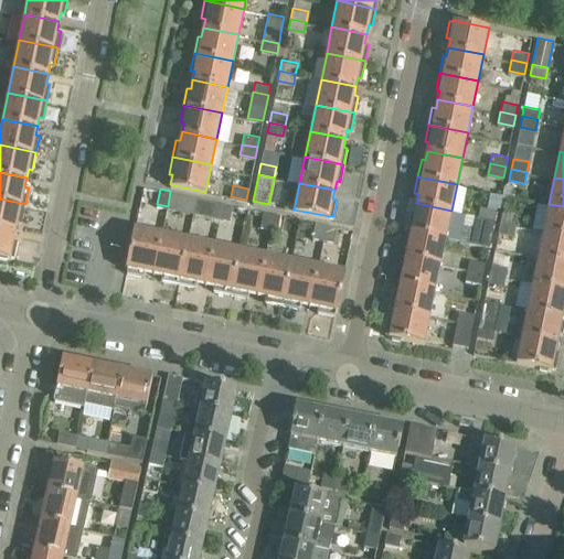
[(181,193),(170,191),(168,206),(178,208),(181,193)]
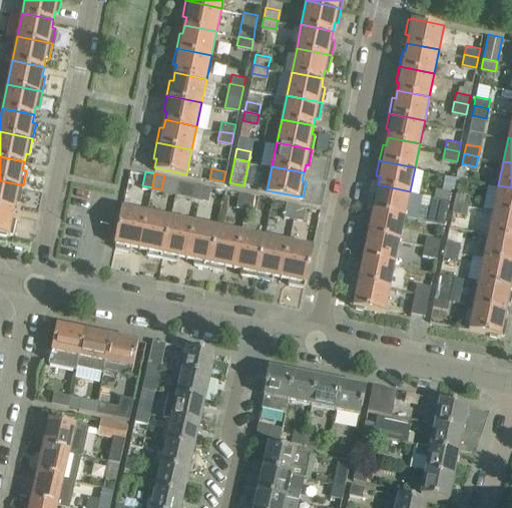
[(0,180),(0,205),(14,208),(16,200),(20,201),(23,185),(0,180)]
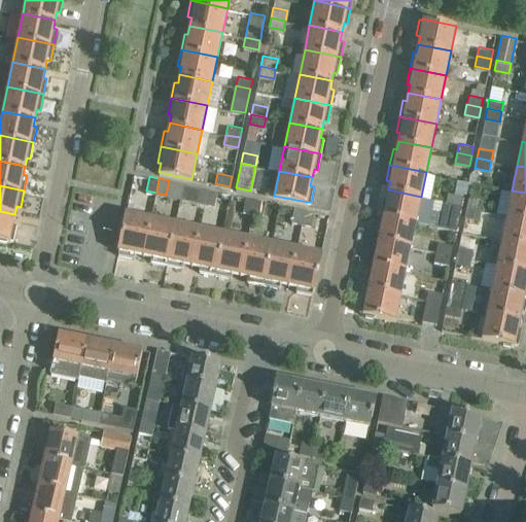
[(195,201),(205,203),(208,188),(198,186),(195,201)]
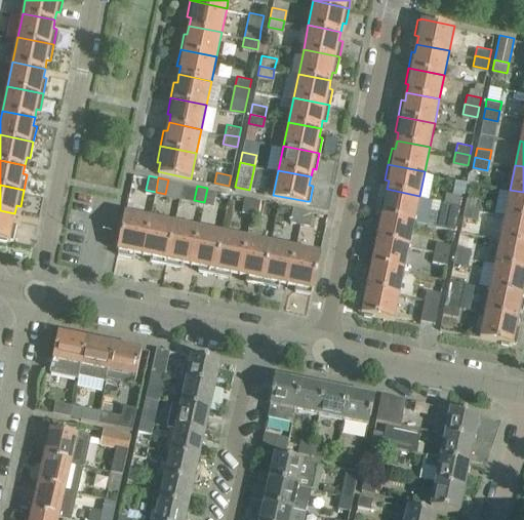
[(216,190),(207,188),(204,202),(213,204),(216,190)]
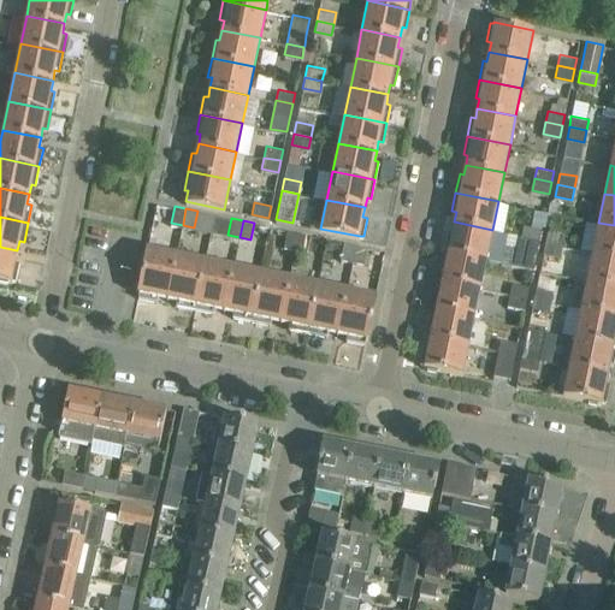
[(448,231),(444,249),(486,259),(501,261),(507,232),(492,230),(454,221),(451,232),(448,231)]
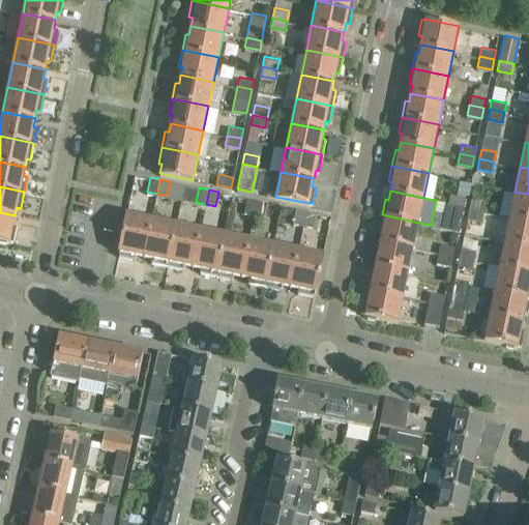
[(528,194),(515,192),(509,215),(528,220),(528,194)]
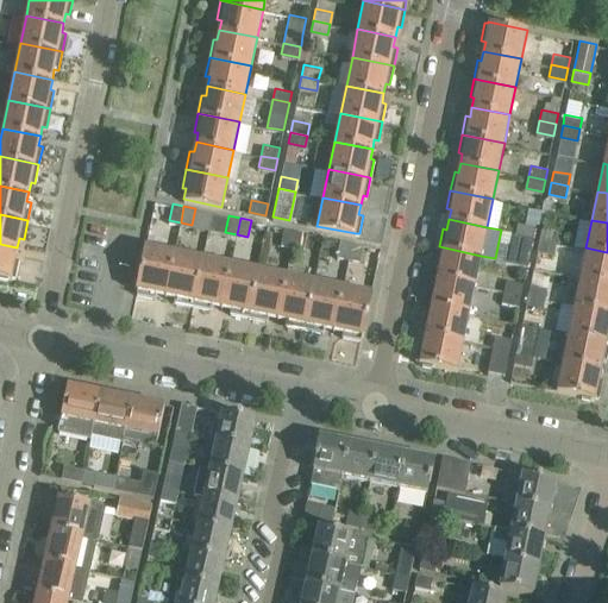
[(533,237),(536,225),(519,221),(516,233),(533,237)]
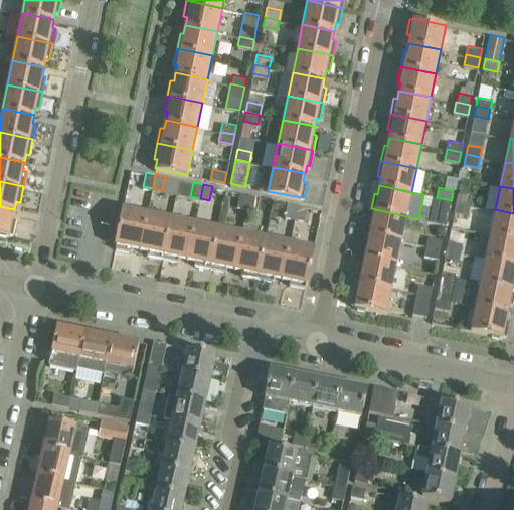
[(237,205),(247,207),(250,193),(240,191),(237,205)]
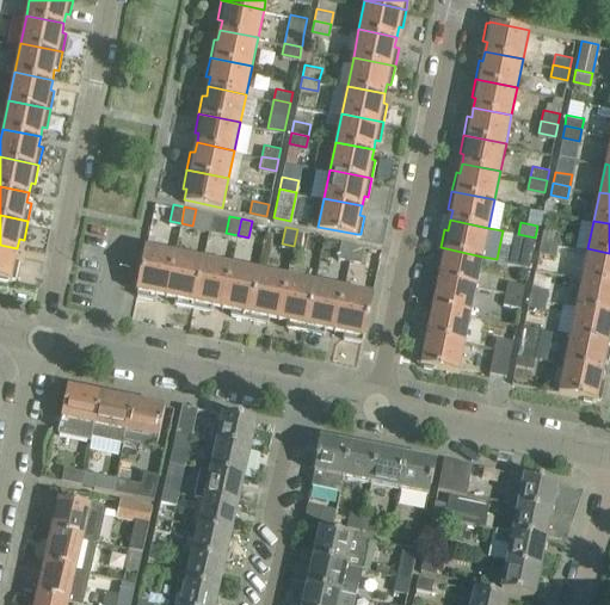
[(543,228),(541,239),(558,242),(560,230),(543,228)]
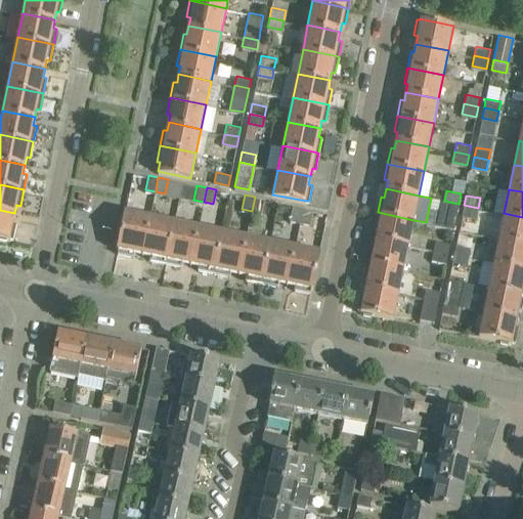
[(264,199),(255,197),(252,211),(261,213),(264,199)]
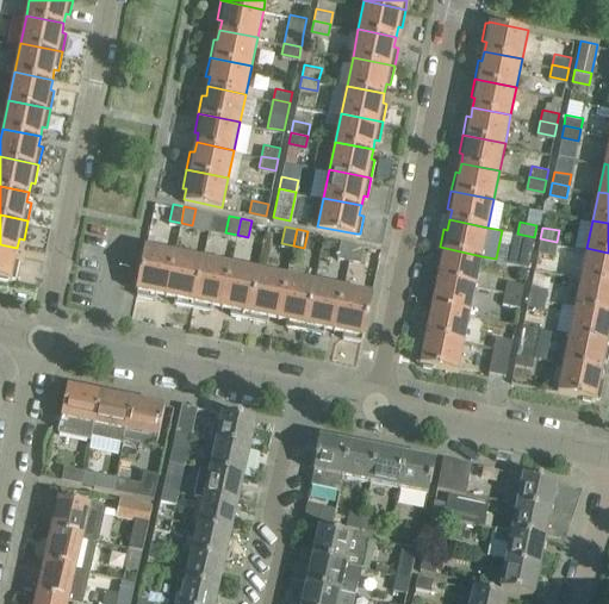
[(507,261),(528,266),(534,237),(517,234),(511,232),(507,261)]
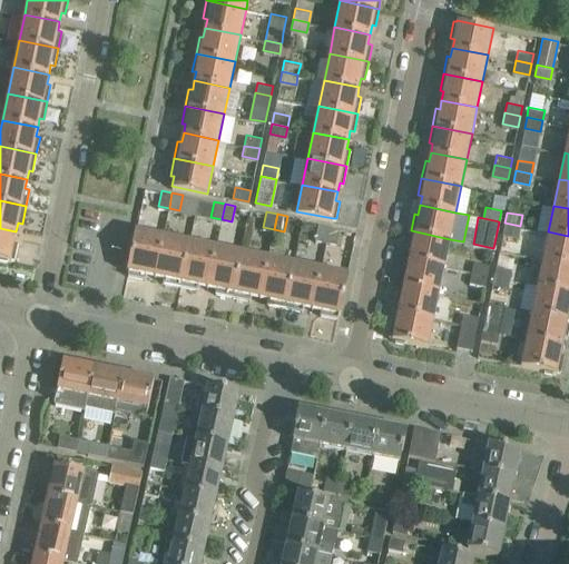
[(330,225),(319,223),(315,238),(326,240),(330,225)]
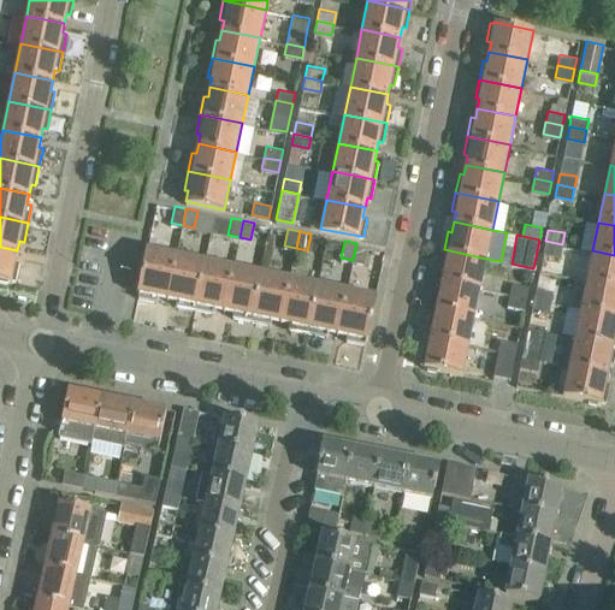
[(560,256),(562,244),(545,241),(543,253),(560,256)]
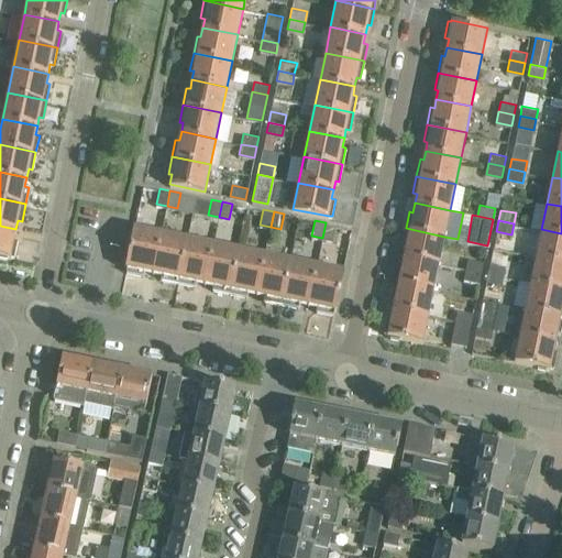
[(335,225),(326,222),(322,238),(332,240),(335,225)]
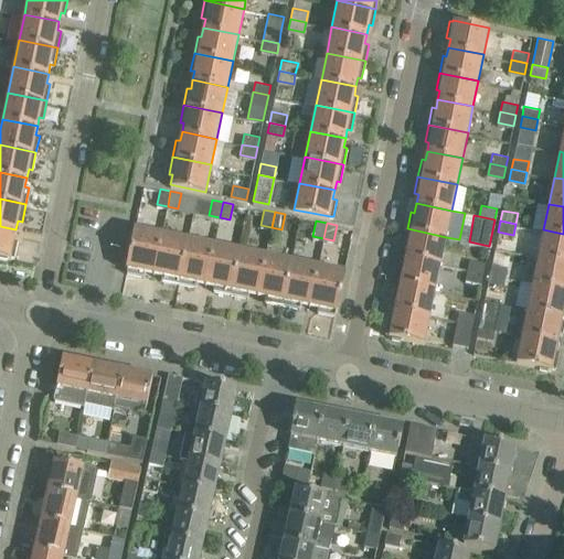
[(0,226),(0,254),(11,256),(14,256),(18,239),(14,238),(16,229),(0,226)]
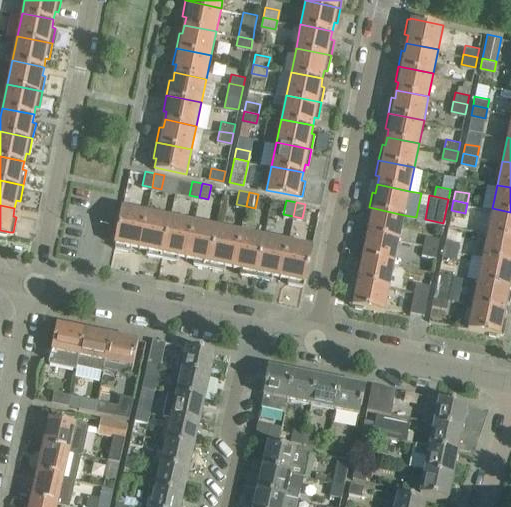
[(131,245),(139,247),(147,210),(123,205),(115,243),(116,243),(115,246),(131,249),(131,245)]
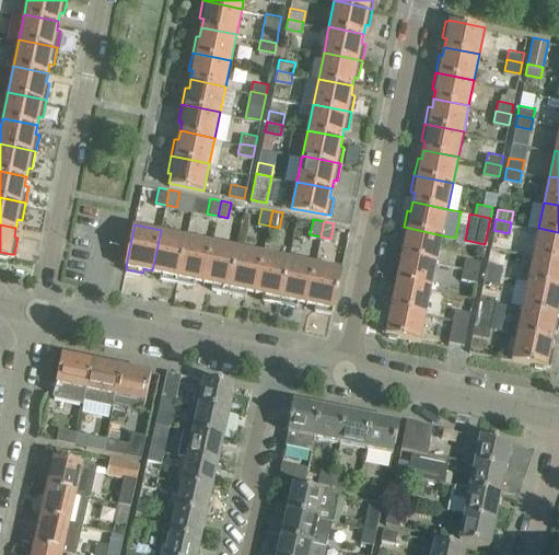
[(402,254),(437,261),(442,235),(404,227),(399,244),(404,245),(402,254)]
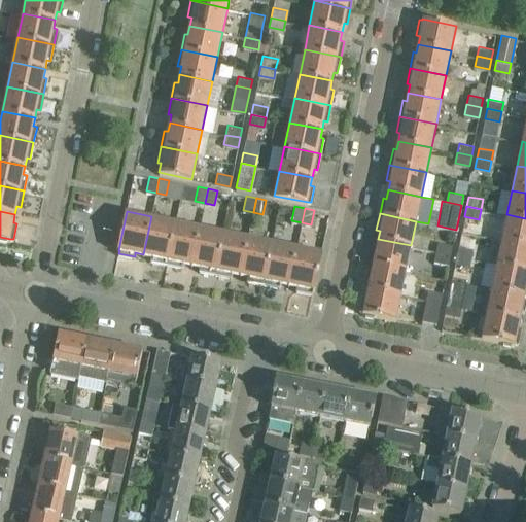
[(525,218),(506,214),(501,239),(525,243),(525,218)]
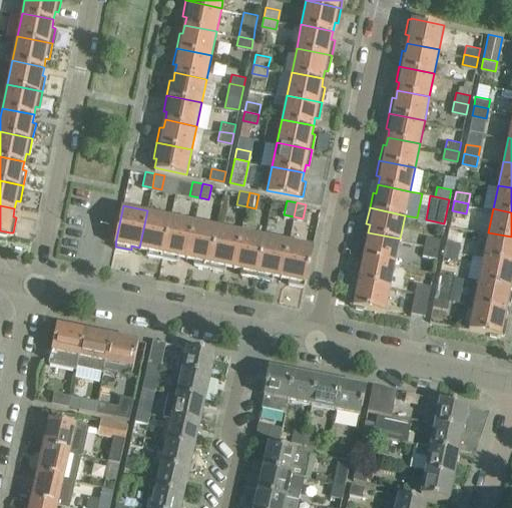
[(171,214),(147,210),(139,247),(147,248),(147,252),(162,257),(171,214)]
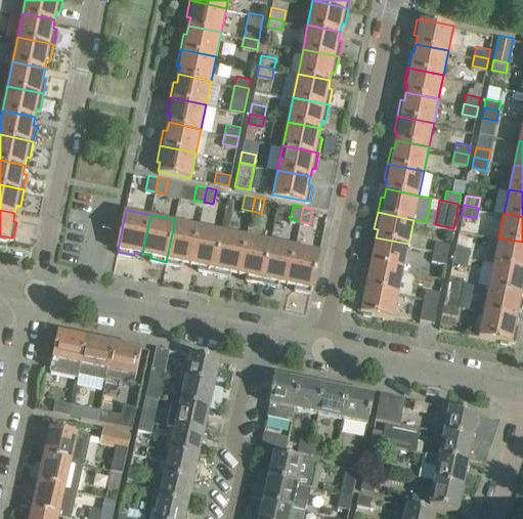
[(182,261),(190,262),(199,224),(175,219),(166,262),(182,265),(182,261)]
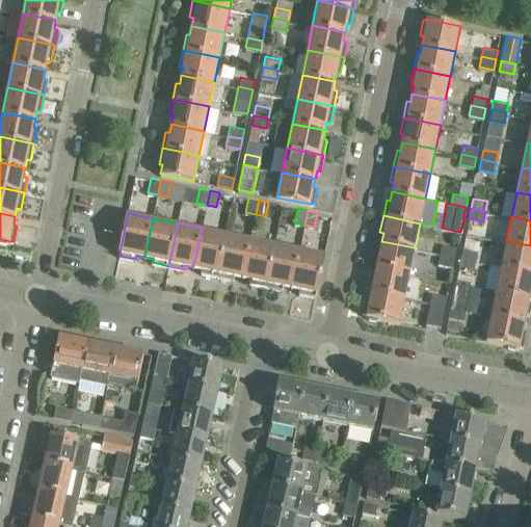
[(202,272),(217,275),(227,233),(202,228),(193,266),(202,268),(202,272)]
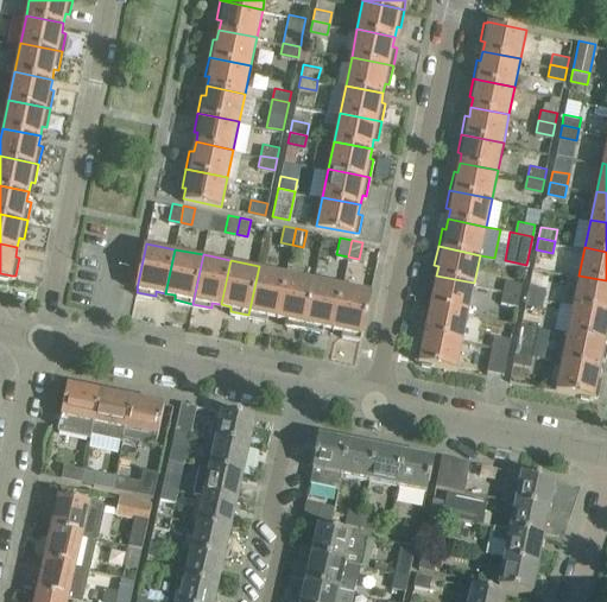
[(286,272),(259,266),(248,315),(267,318),(267,314),(277,316),(286,272)]
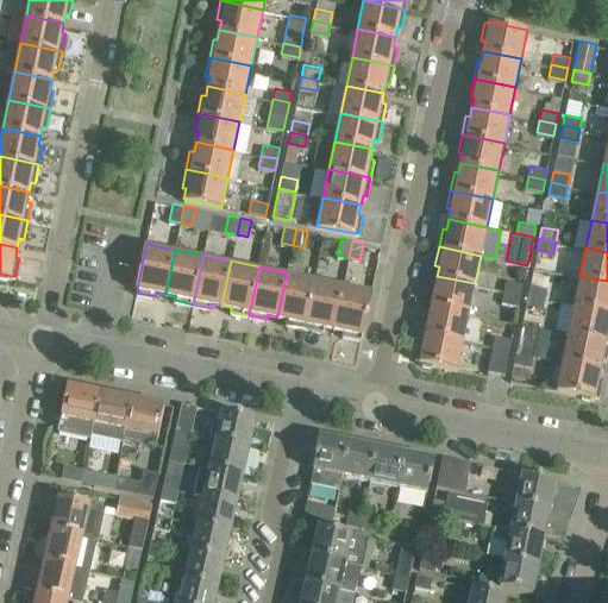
[(315,278),(287,272),(277,316),(287,319),(287,324),(305,327),(315,278)]
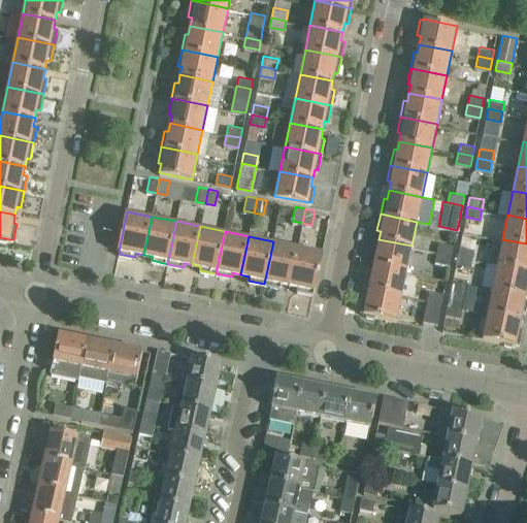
[(407,270),(412,246),(379,239),(377,248),(373,247),(370,262),(407,270)]
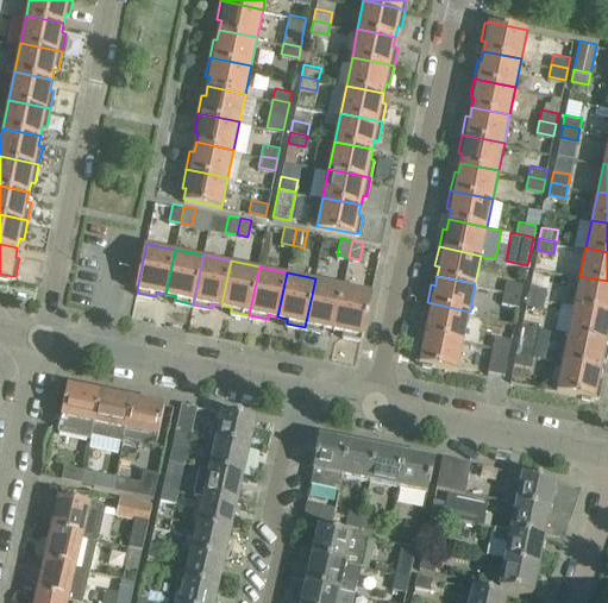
[(607,281),(580,276),(574,303),(607,311),(607,281)]
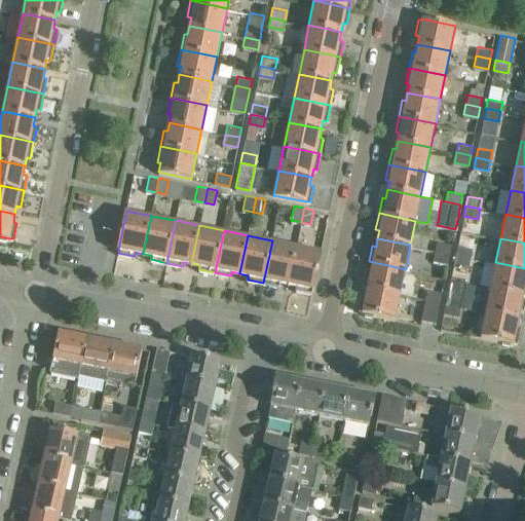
[(296,246),(272,240),(263,283),(279,286),(279,282),(288,284),(296,246)]
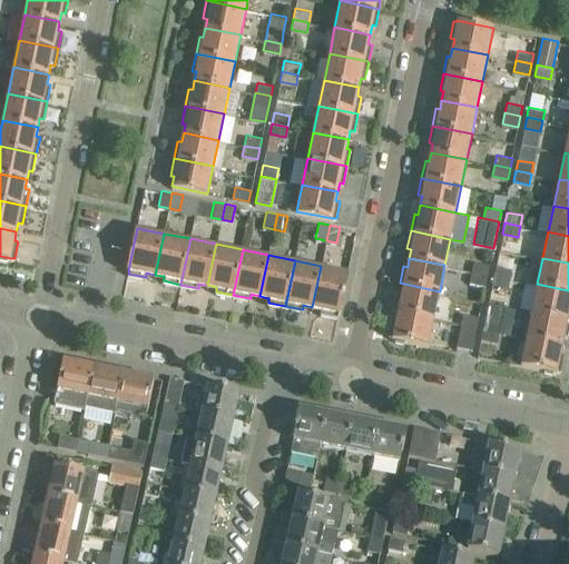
[(488,274),(490,264),(474,260),(472,270),(488,274)]
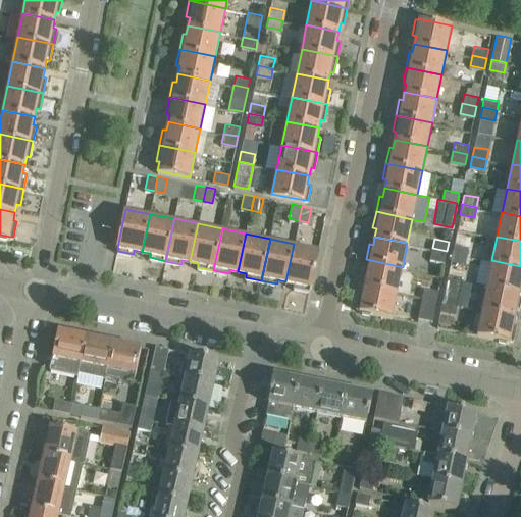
[(454,243),(452,252),(467,255),(469,246),(454,243)]
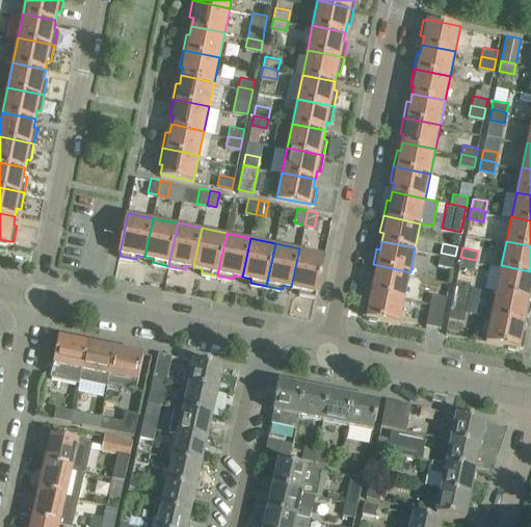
[(324,254),(299,248),(291,287),(299,288),(299,292),(315,295),(316,292),(317,293),(324,254)]
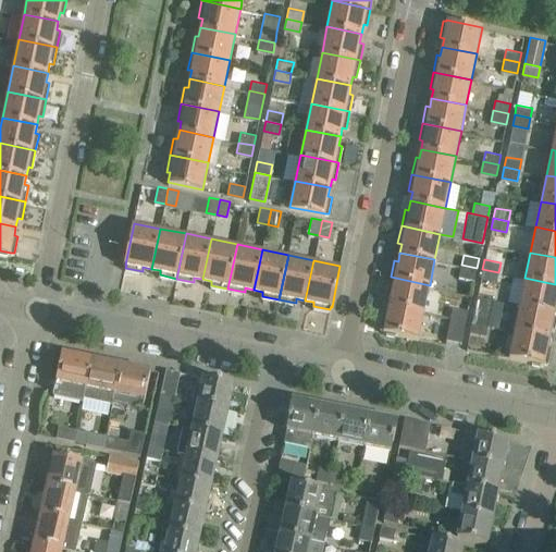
[(474,279),(477,268),(461,265),(459,276),(474,279)]
